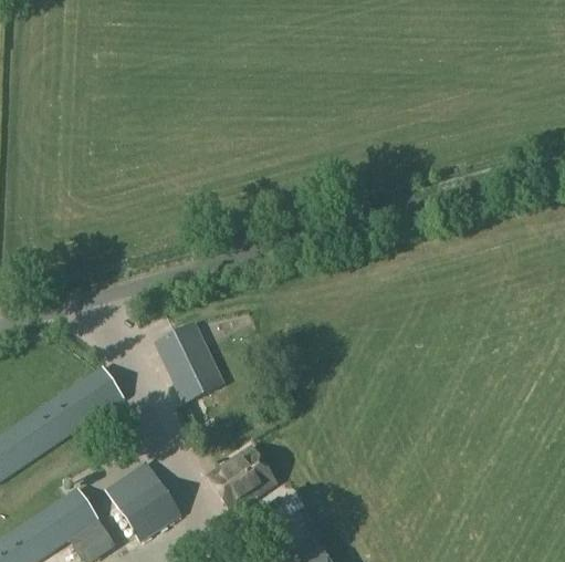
[(226,383),(197,321),(154,342),(184,403),(226,383)]
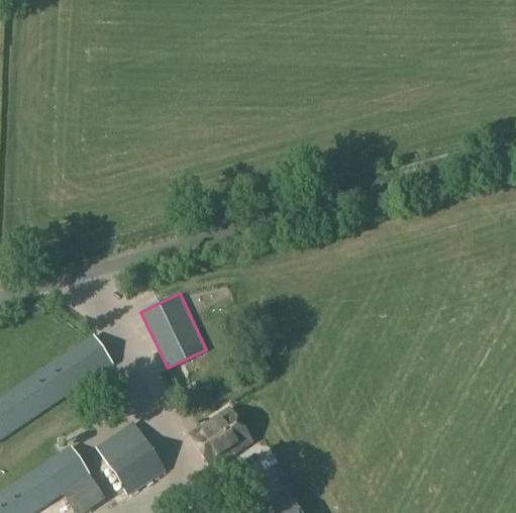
[(0,396),(0,439),(114,363),(95,332),(0,396)]
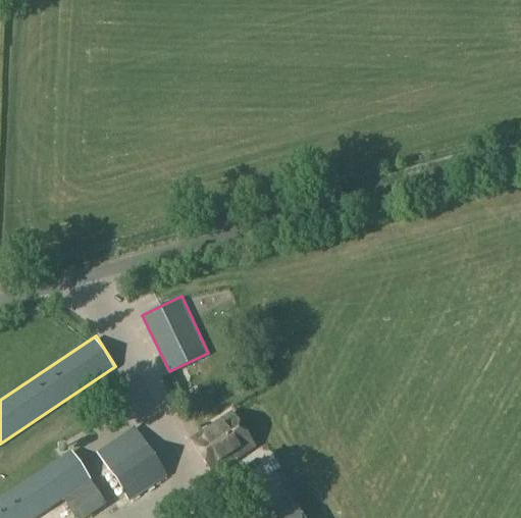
[(215,470),(255,445),(232,411),(193,436),(215,470)]
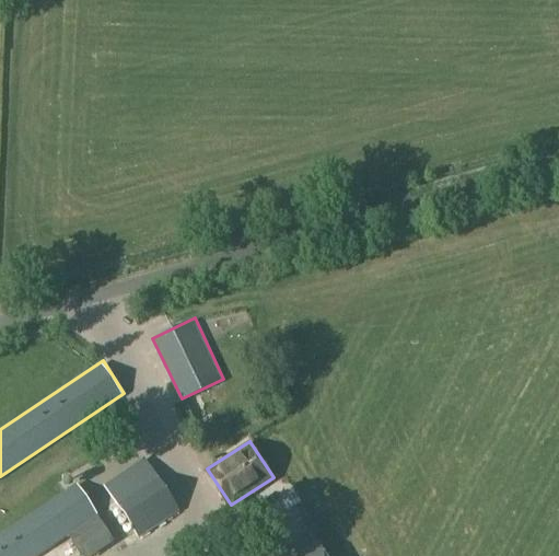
[(144,455),(104,483),(139,534),(181,508),(144,455)]
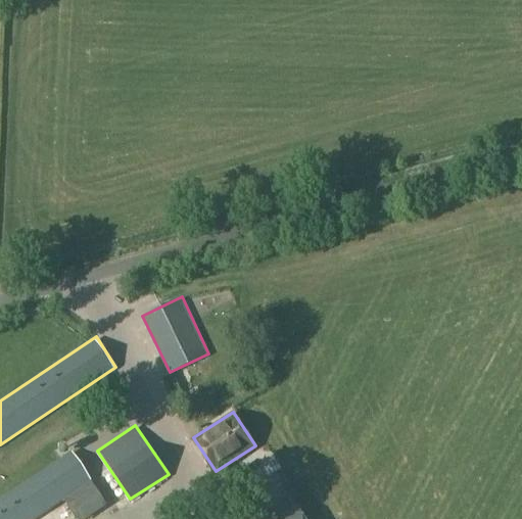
[(0,518),(32,518),(93,478),(73,449),(0,497),(0,518)]
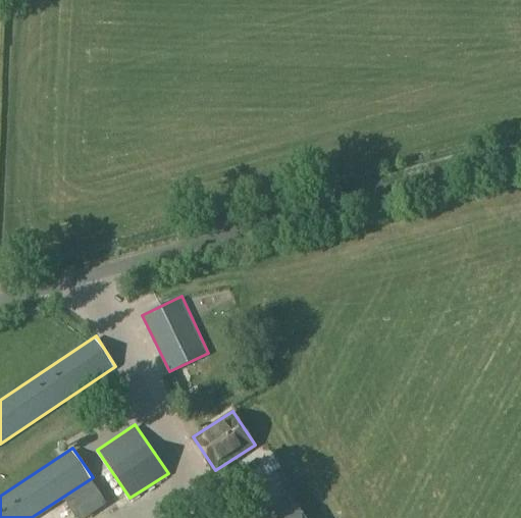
[(304,517),(289,491),(243,517),(304,517)]
